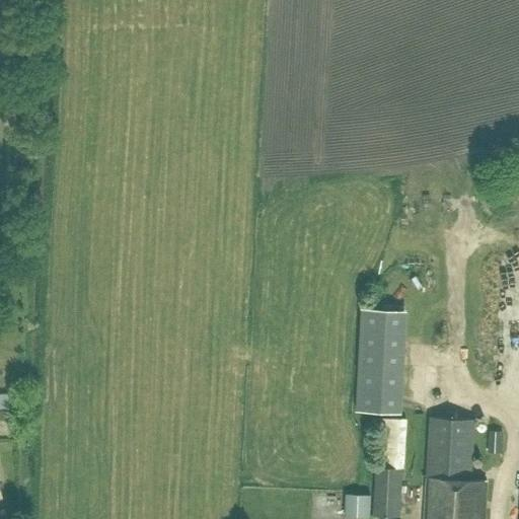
[(404,311),(361,308),(357,390),(356,410),(399,412),(400,392),(404,311)]
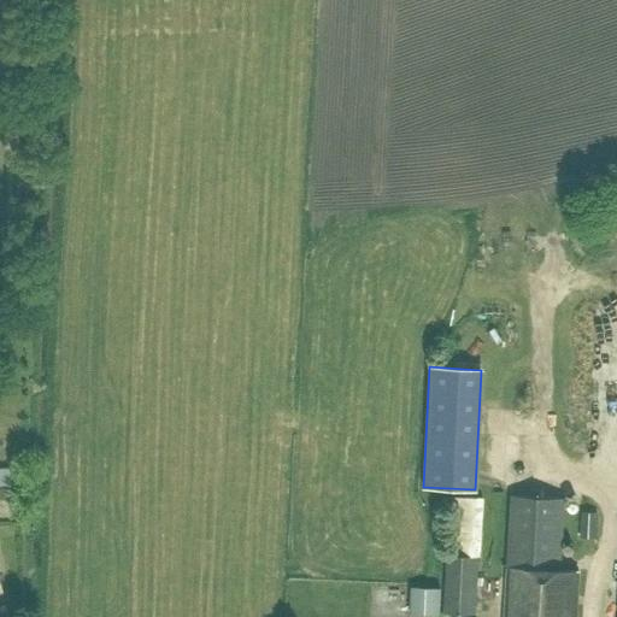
[(564,498),(511,495),(504,616),(575,616),(579,570),(559,569),(564,498)]
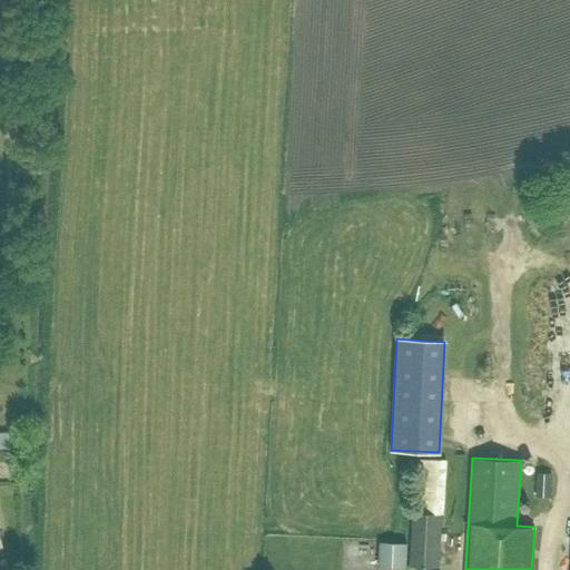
[(443,460),(418,459),(414,512),(412,511),(410,566),(439,568),(443,460)]
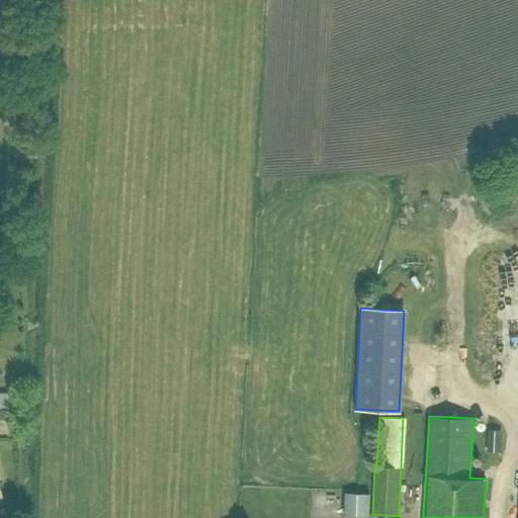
[(369,493),(344,493),(344,515),(369,515),(369,493)]
